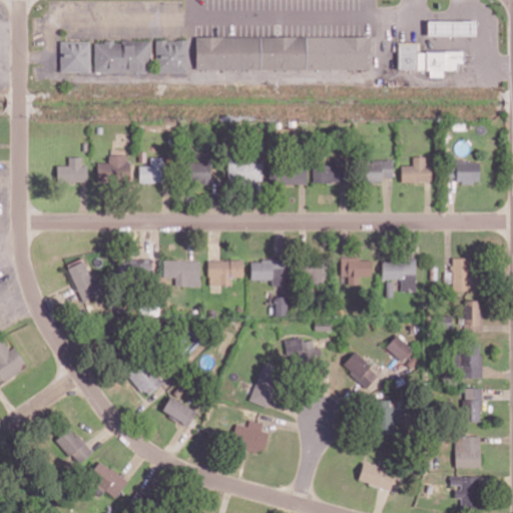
[(476,34),(476,19),(427,20),(427,35),(476,34)]
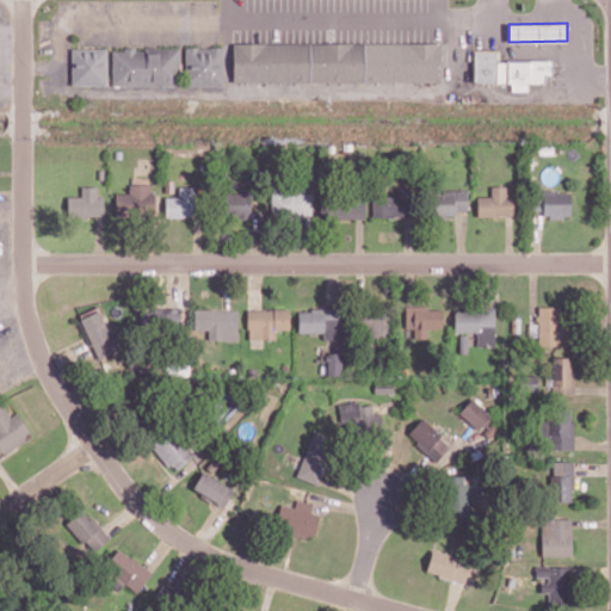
[(233,44),(233,82),(440,81),(440,42),(233,44)]
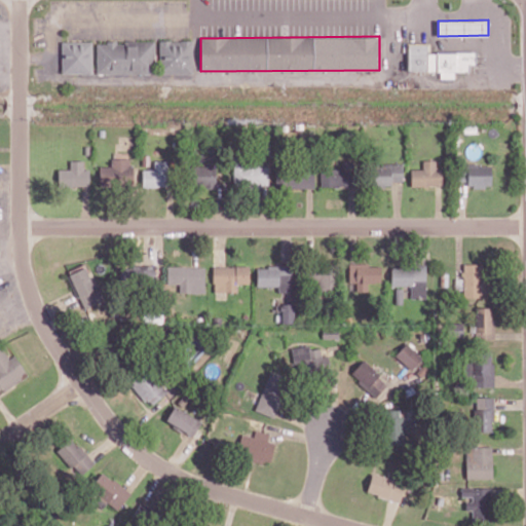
[(193,73),(192,40),(159,41),(160,74),(193,73)]
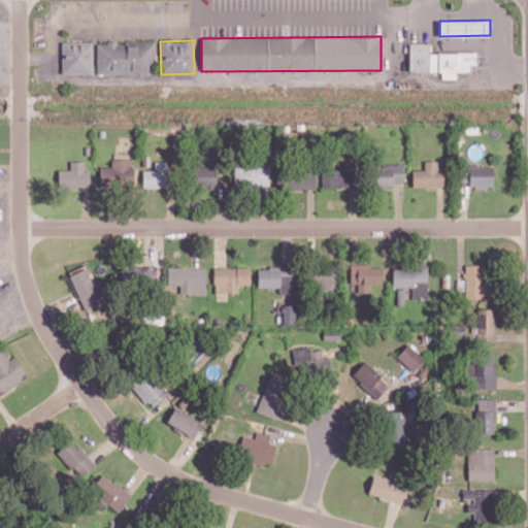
[(62,73),(92,74),(93,41),(62,41),(62,73)]
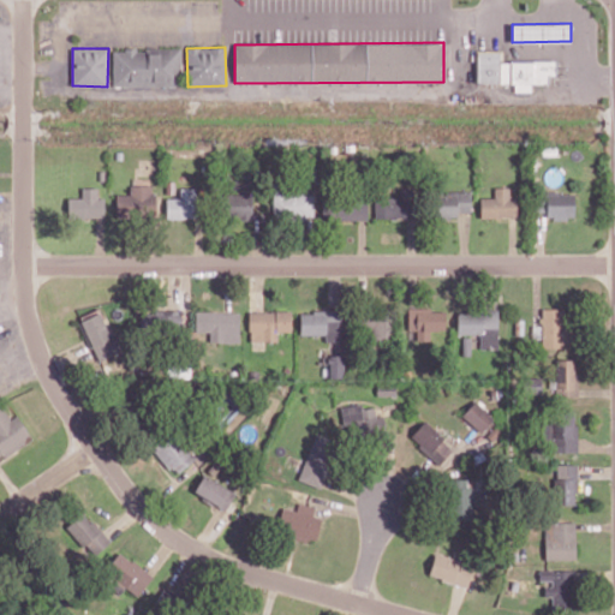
[(113,87),(180,85),(180,48),(113,48),(113,87)]
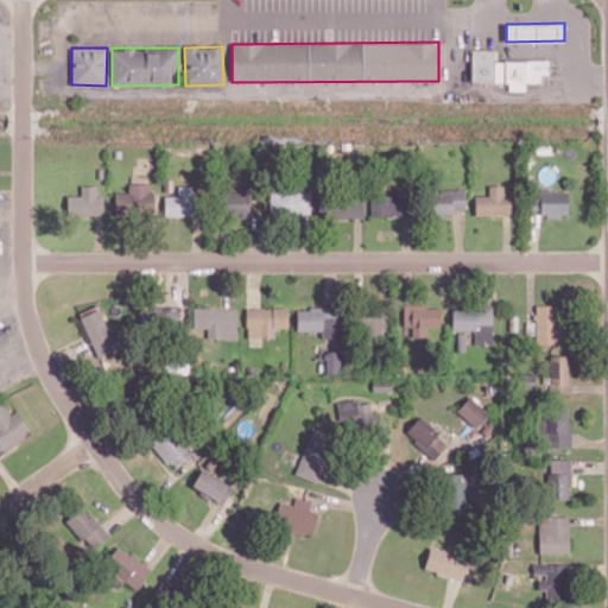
[(469,82),(508,82),(508,90),(524,90),(525,82),(540,82),(540,74),(549,75),(549,59),(494,59),(494,50),(470,50),(469,82)]
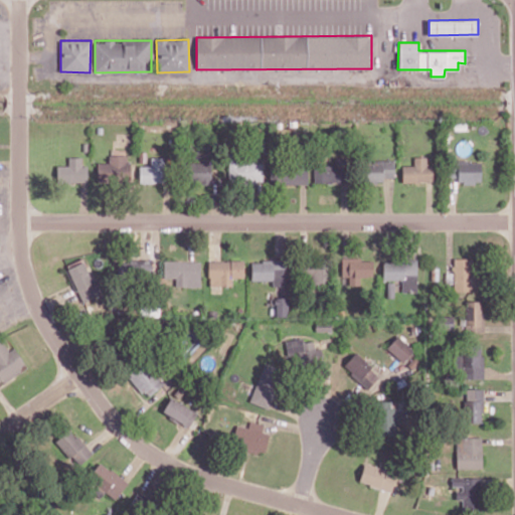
[(129,155),(109,155),(109,162),(98,162),(97,181),(129,182),(129,155)]
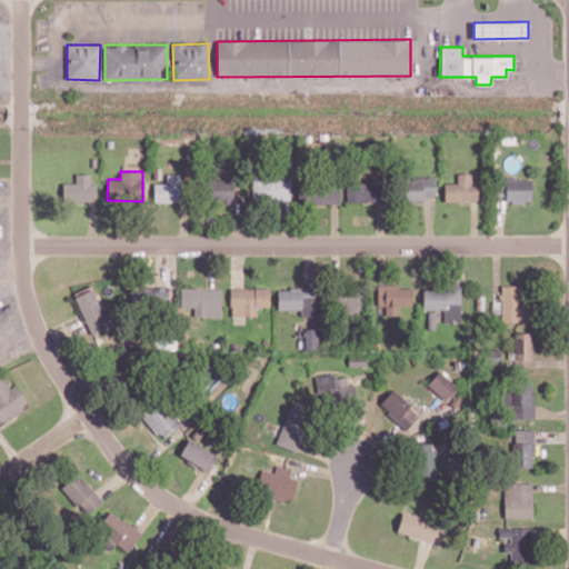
[(62,182),(63,201),(97,201),(97,182),(90,182),(90,173),(76,173),(76,182),(62,182)]
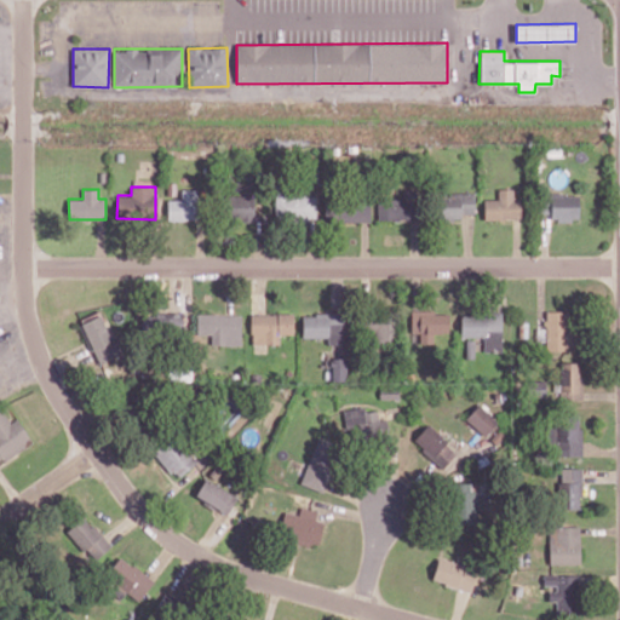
[(167,199),(167,220),(196,220),(195,189),(181,189),(182,199),(167,199)]
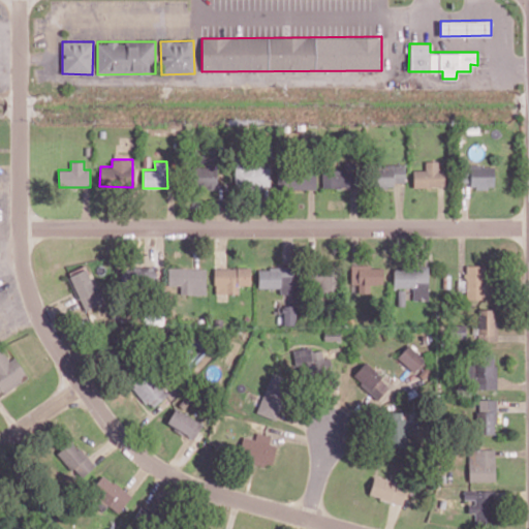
[(442,187),(442,161),(425,161),(425,169),(412,169),(413,187),(442,187)]
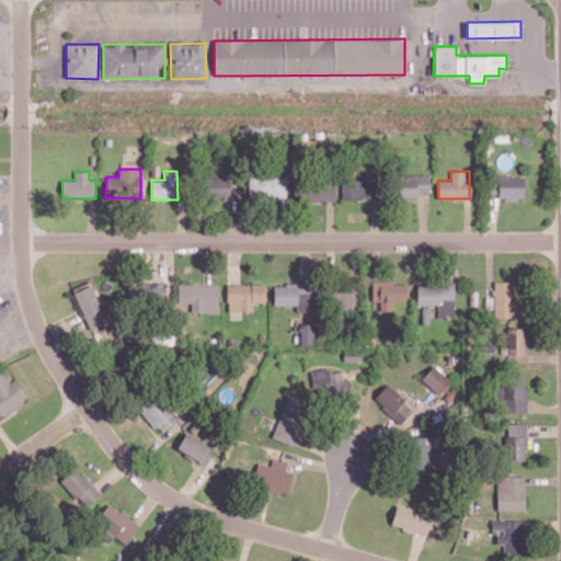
[(250,172),(249,198),(285,199),(285,173),(250,172)]
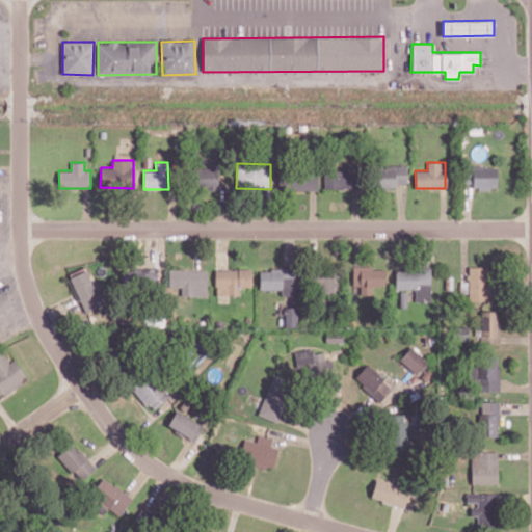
[(407,165),(384,165),(383,169),(374,168),(374,188),(395,189),(395,183),(407,183),(407,165)]
